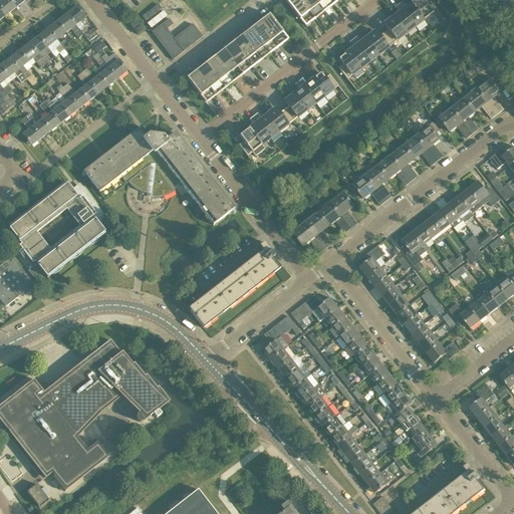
[(0,0),(0,7),(6,16),(16,8),(9,0),(2,0),(1,0),(0,0)]
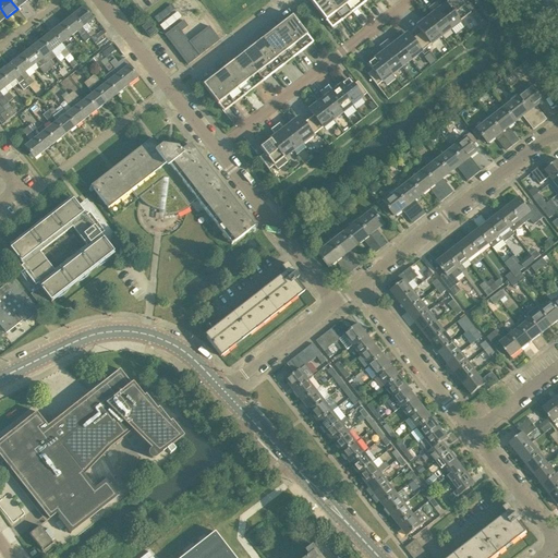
[(10,0),(17,9),(27,1),(26,0),(10,0)]
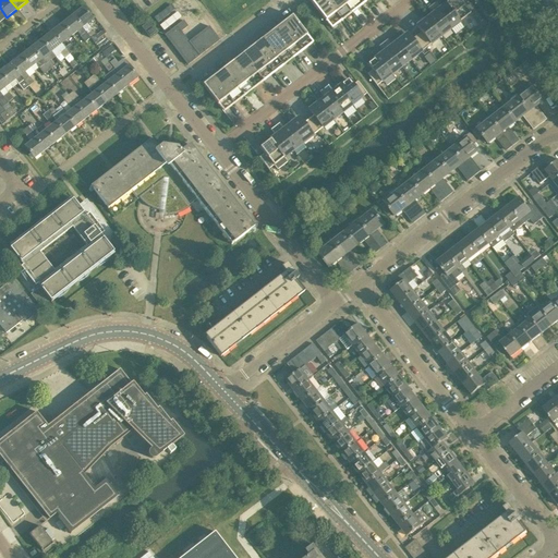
[(325,0),(312,0),(311,1),(331,28),(341,21),(325,0)]
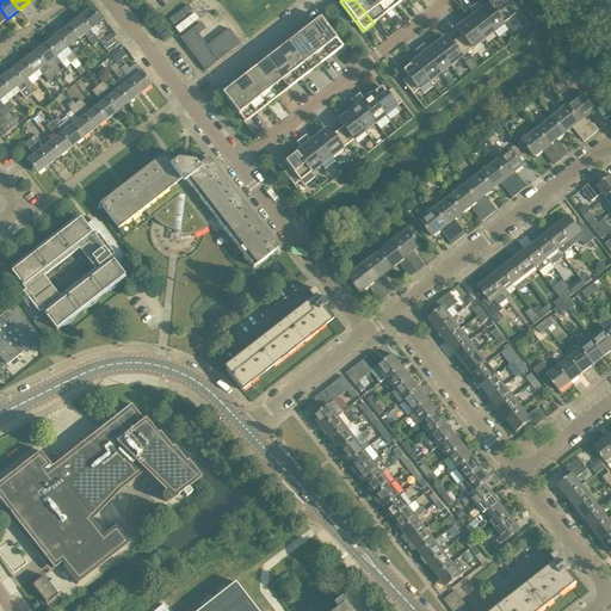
[(372,0),(356,0),(374,23),(384,14),(372,0)]
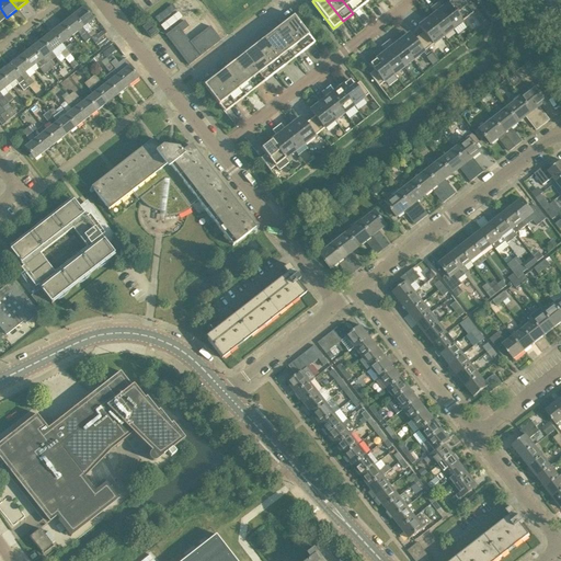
[(358,0),(342,0),(353,13),(363,6),(358,0)]
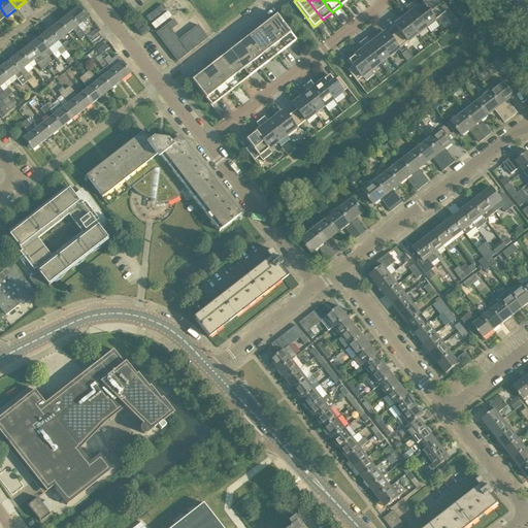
[(426,0),(422,4),(434,21),(444,13),(433,0),(426,0)]
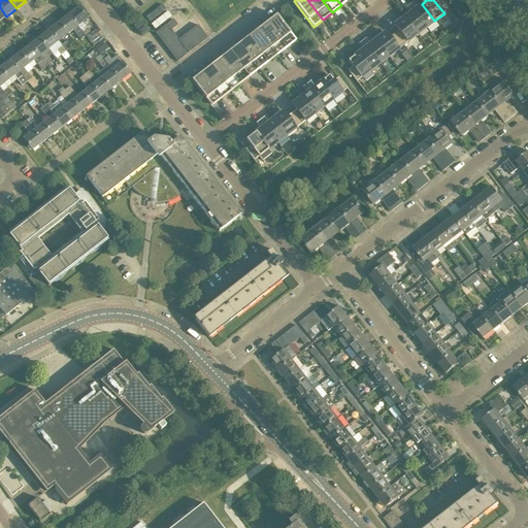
[(426,28),(434,21),(422,4),(417,7),(413,2),(408,5),(426,28)]
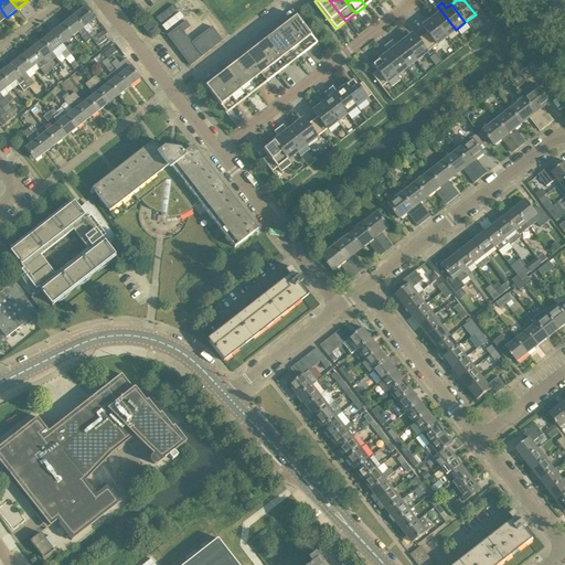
[(433,19),(446,36),(456,30),(437,6),(433,9),(437,14),(433,19)]
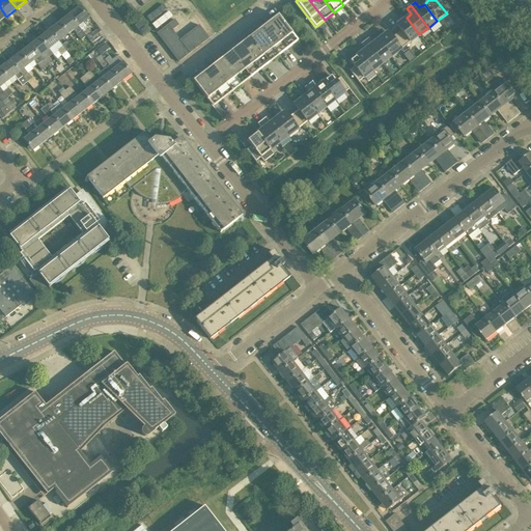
[(99,34),(94,37),(90,33),(83,23),(88,19),(79,7),(68,15),(81,30),(86,36),(85,36),(90,42),(93,46),(102,38),(99,34)]
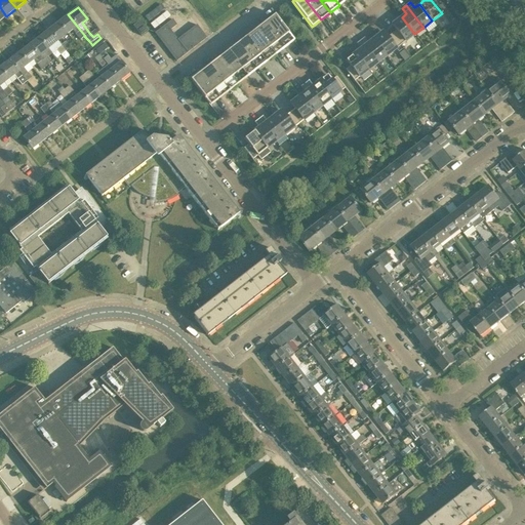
[(80,30),(68,14),(58,22),(68,34),(72,31),(75,34),(80,40),(84,36),(85,36),(80,30)]
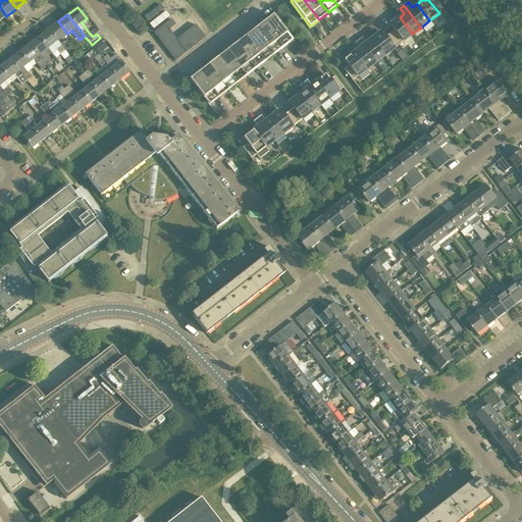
[(293,40),(273,15),(263,22),(282,48),(293,40)]
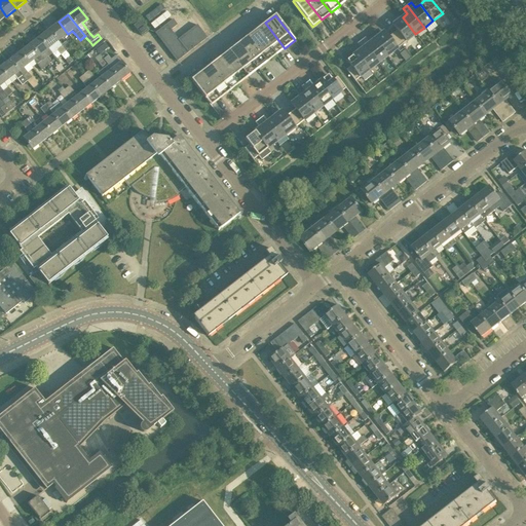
[(401,45),(415,34),(403,17),(392,25),(397,30),(392,34),(401,45)]
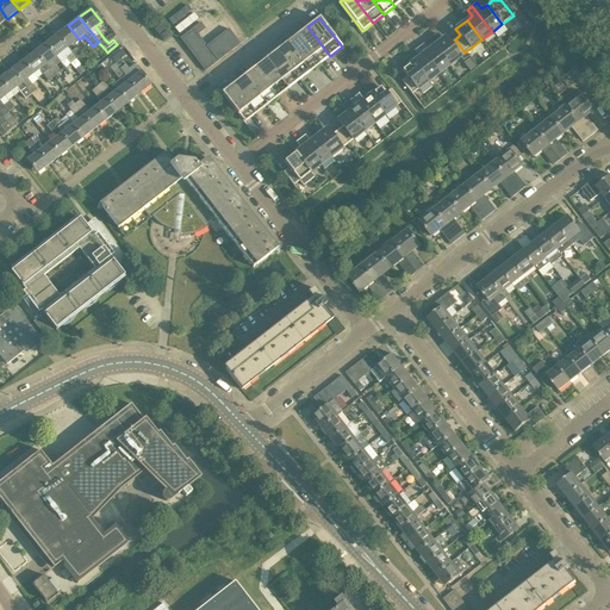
[(240,44),(229,29),(206,47),(198,35),(205,29),(200,23),(180,38),(205,72),(240,44)]
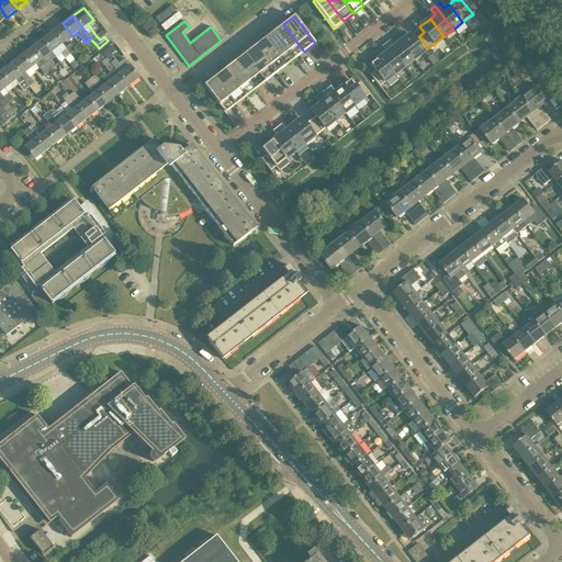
[(158,33),(149,22),(142,27),(150,38),(158,33)]
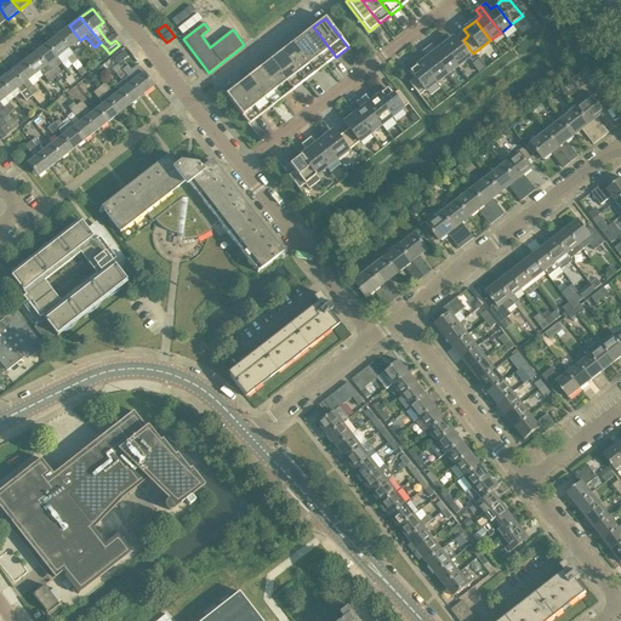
[(57,35),(68,49),(80,40),(69,26),(57,35)]
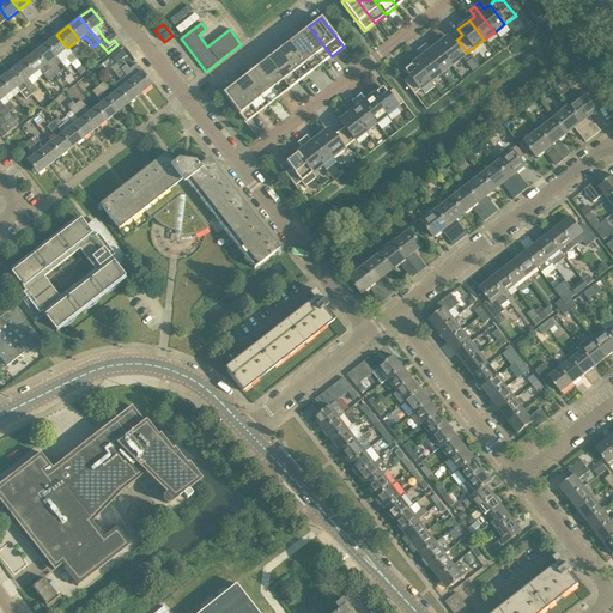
[(321,65),(332,56),(309,26),(298,35),(321,65)]
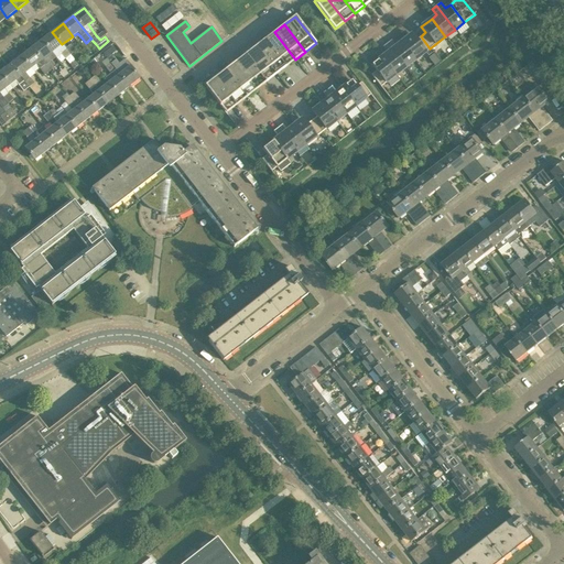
[(42,40),(52,53),(62,44),(52,32),(42,40)]
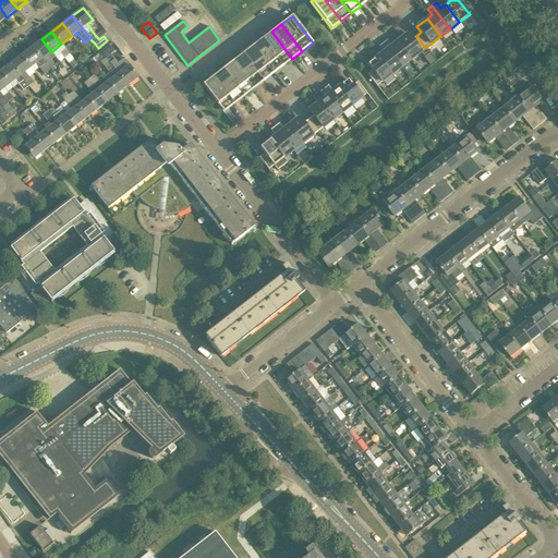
[(271,32),(262,39),(282,67),(292,59),(271,32)]
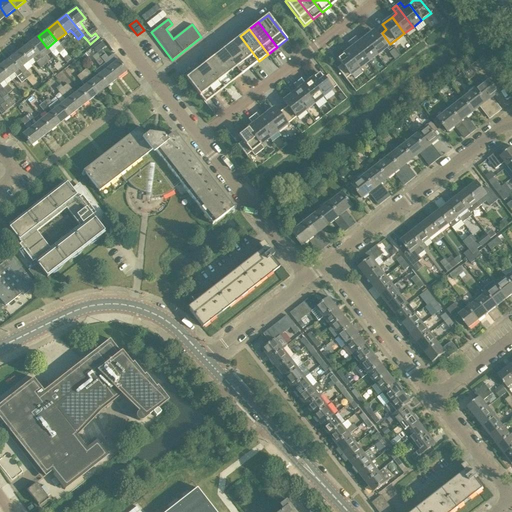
[(364,38),(377,55),(390,44),(382,33),(377,36),(373,31),(364,38)]
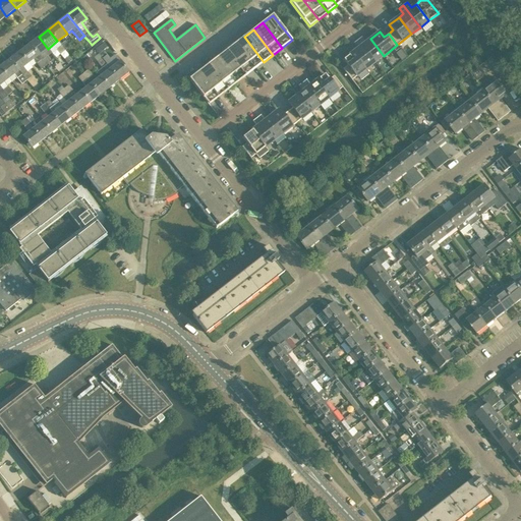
[(29,45),(38,56),(48,49),(39,37),(29,45)]
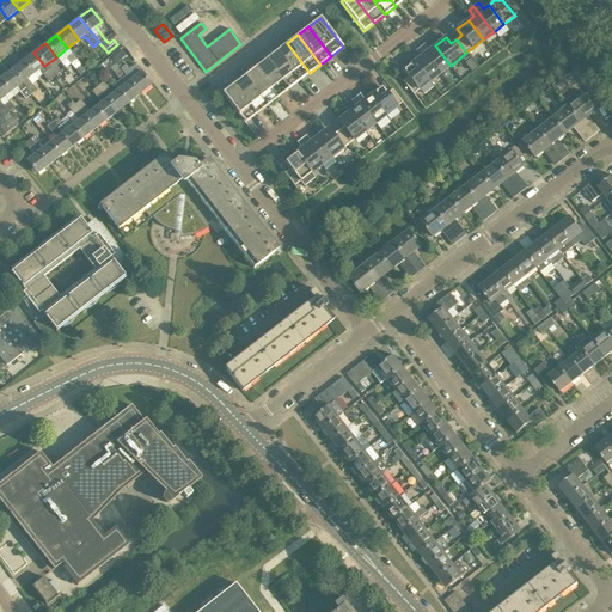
[(299,81),(310,73),(287,43),(276,51),(299,81)]
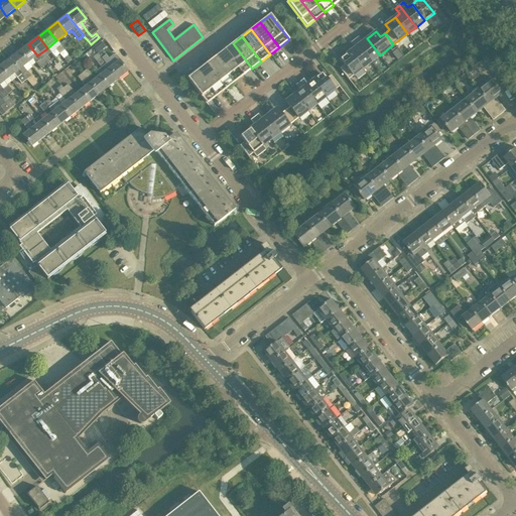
[(371,61),(380,55),(367,38),(362,42),(358,37),(354,40),(371,61)]
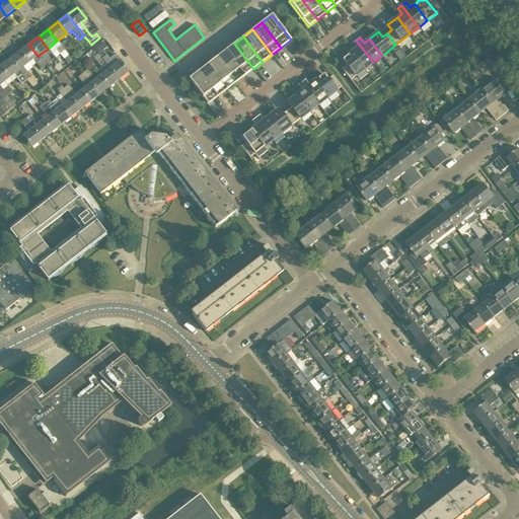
[(356,49),(352,53),(364,69),(373,62),(356,41),(352,44),(356,49)]
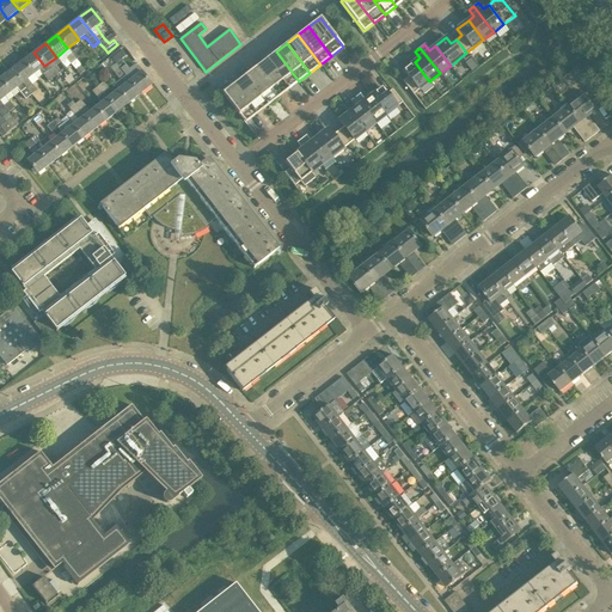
[(77,49),(71,53),(77,60),(81,55),(77,49)]
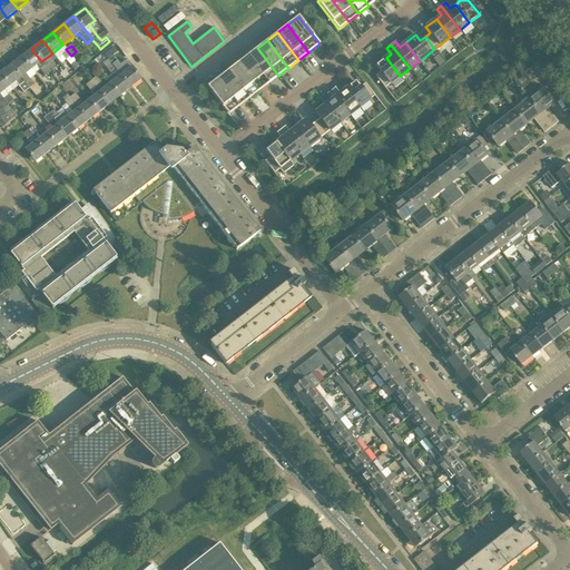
[(114,47),(105,55),(108,59),(112,65),(111,65),(117,71),(119,76),(120,75),(130,88),(140,80),(130,67),(126,71),(117,60),(112,56),(117,52),(114,47)]
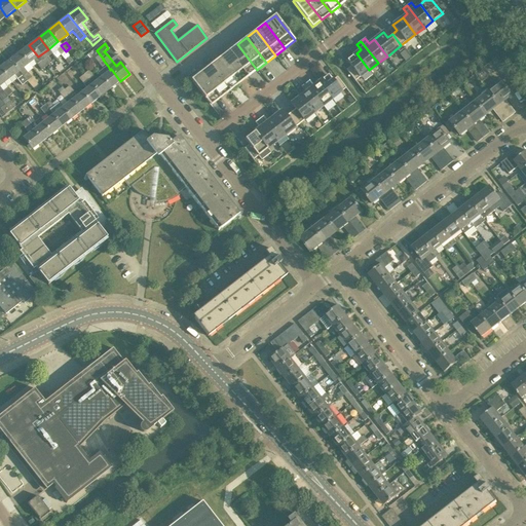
[(237,44),(228,51),(248,77),(257,70),(237,44)]
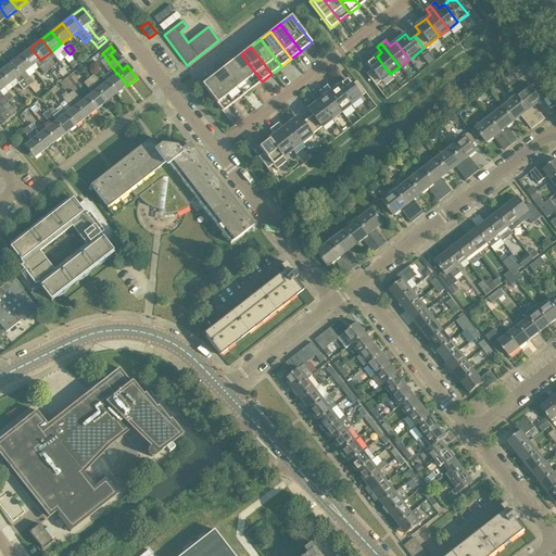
[(43,64),(40,60),(30,48),(21,55),(30,68),(36,64),(43,74),(49,71),(43,64)]
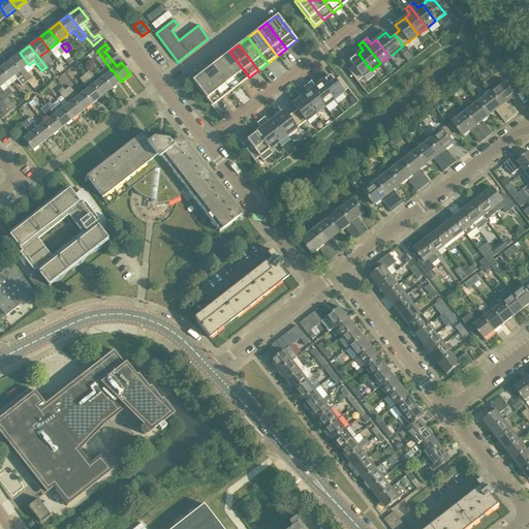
[(61,56),(62,55),(65,52),(66,52),(61,45),(56,50),(61,56)]
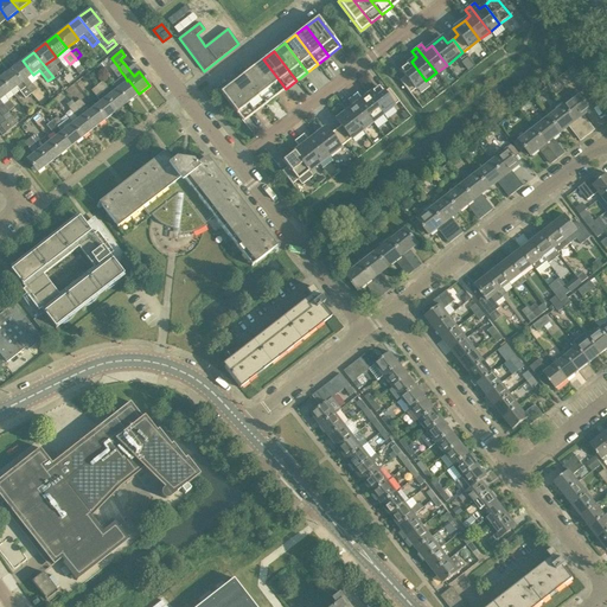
[(275,97),(286,89),(263,59),(253,68),(275,97)]
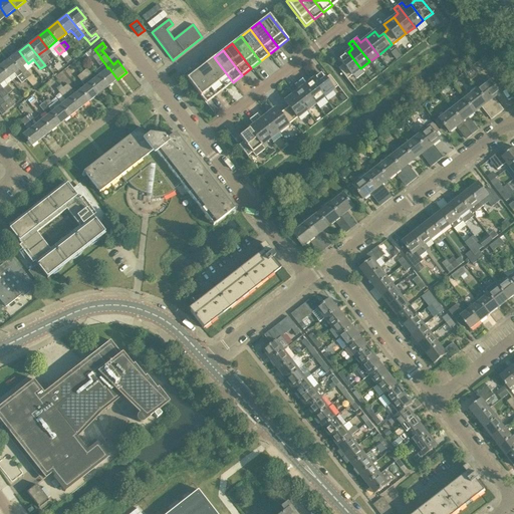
[(9,58),(26,80),(31,76),(26,70),(25,70),(23,67),(28,63),(19,51),(9,58)]
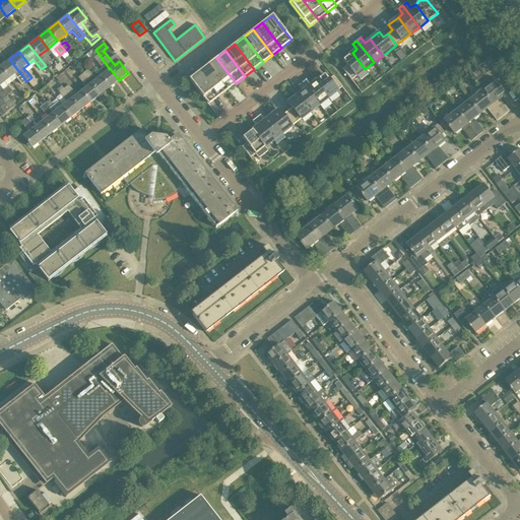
[(350,80),(365,69),(352,53),(342,60),(347,65),(342,69),(350,80)]
